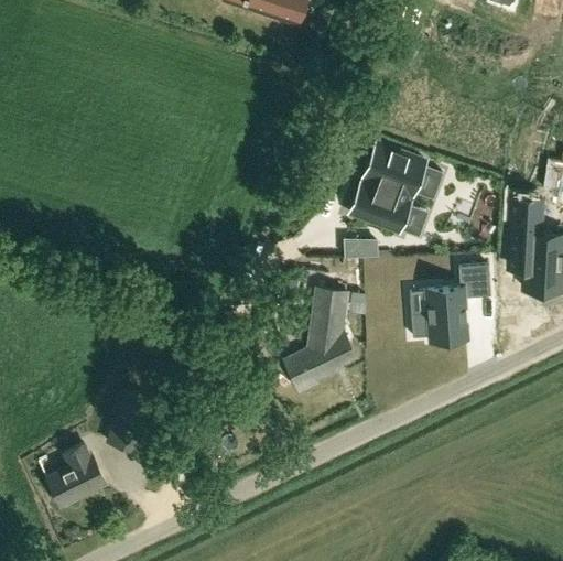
[(244,0),(242,6),(296,23),(304,0),(244,0)]
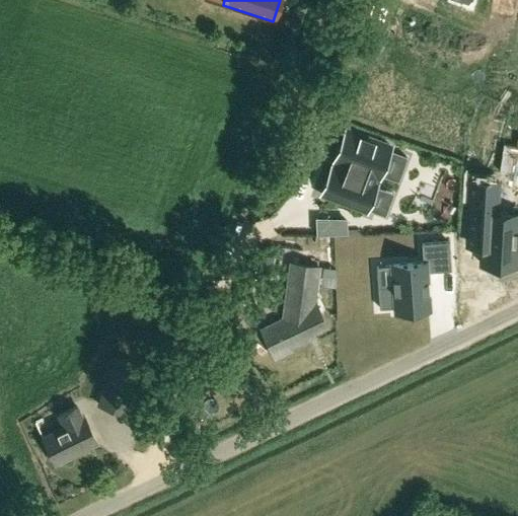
[(333,170),(322,197),(368,214),(378,188),(373,186),(376,178),(381,180),(392,149),(347,132),(336,162),(341,165),(339,172),(333,170)]
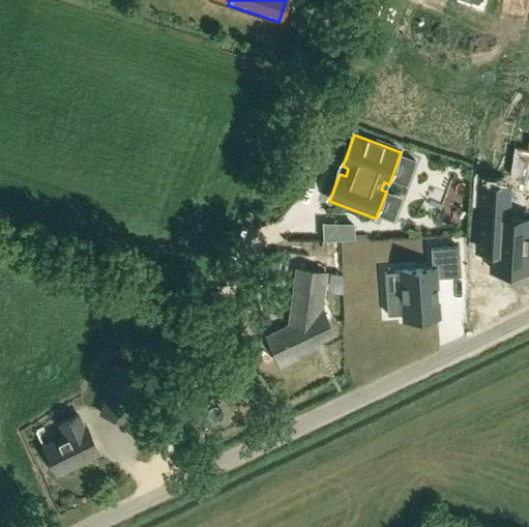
[(482,186),(479,228),(478,253),(494,254),(493,272),(528,274),(528,221),(507,220),(509,187),(482,186)]
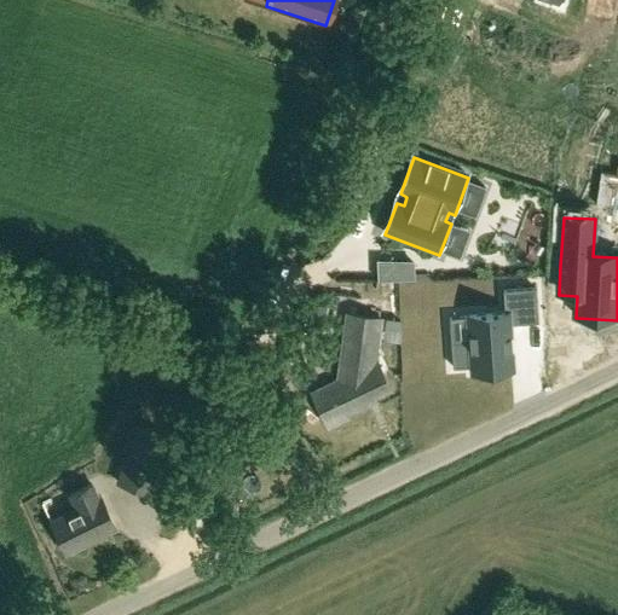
[(414,265),(380,264),(380,283),(414,282),(414,265)]
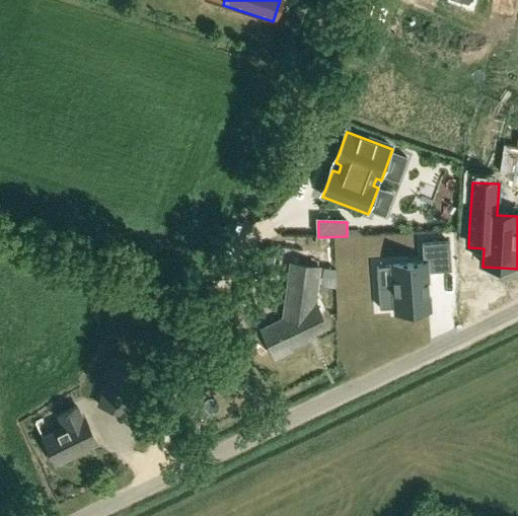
[(395,288),(379,290),(380,311),(396,309),(397,313),(430,311),(427,274),(452,273),(450,244),(423,246),(424,265),(393,267),(393,268),(395,288)]
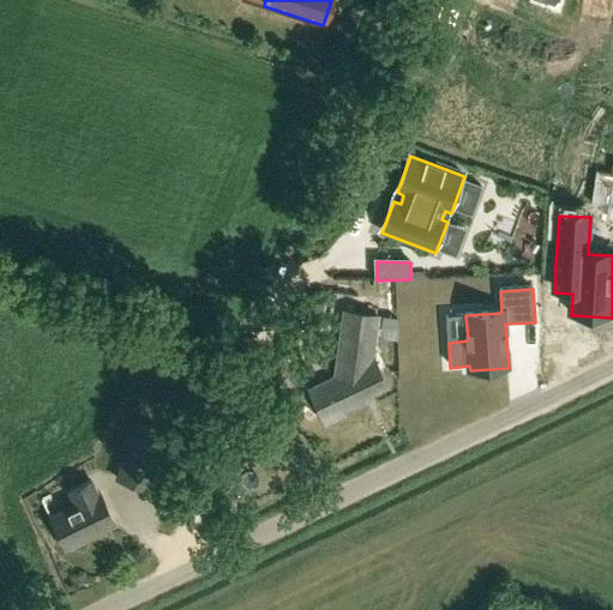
[(336,381),(310,393),(326,428),(344,420),(343,415),(366,404),(365,400),(388,388),(374,363),(372,364),(377,330),(344,325),(336,381)]
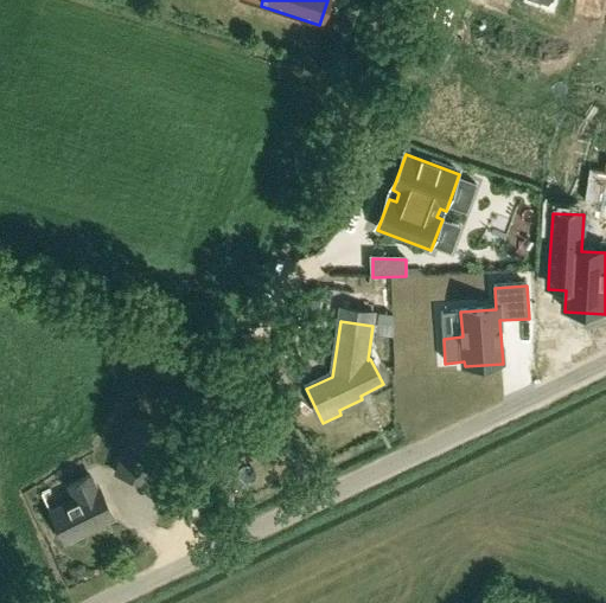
[(135,422),(117,476),(151,487),(170,434),(135,422)]
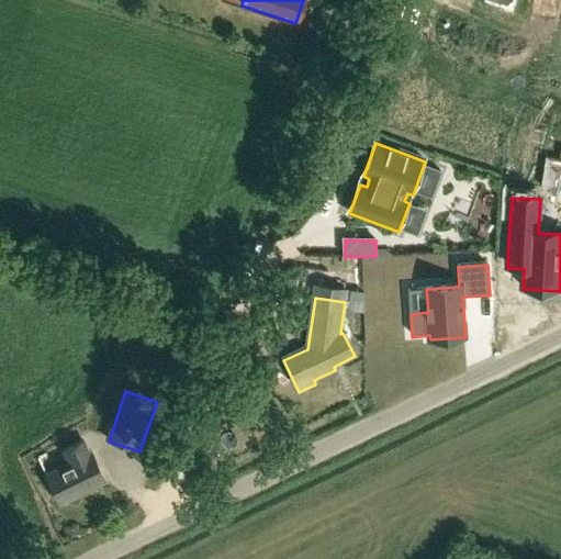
[(91,456),(85,444),(66,453),(73,466),(48,477),(62,505),(108,483),(93,455),(91,456)]
